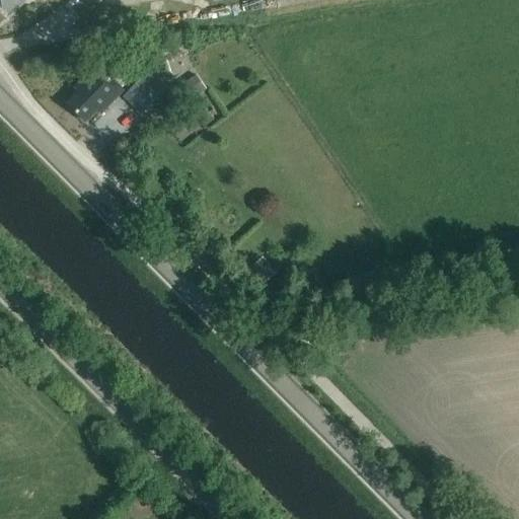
[(0,0),(0,7),(7,15),(21,0),(25,0),(27,1),(27,0),(0,0)]
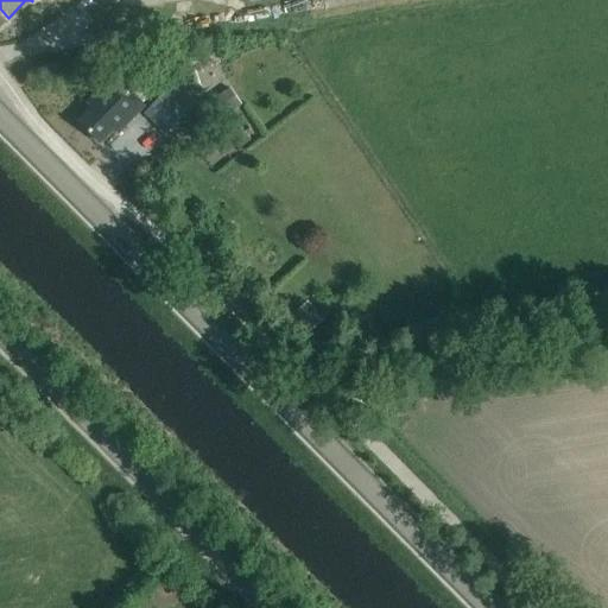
[(144,105),(113,75),(87,103),(92,109),(78,122),(101,144),(113,131),(118,134),(145,107),(144,105)]
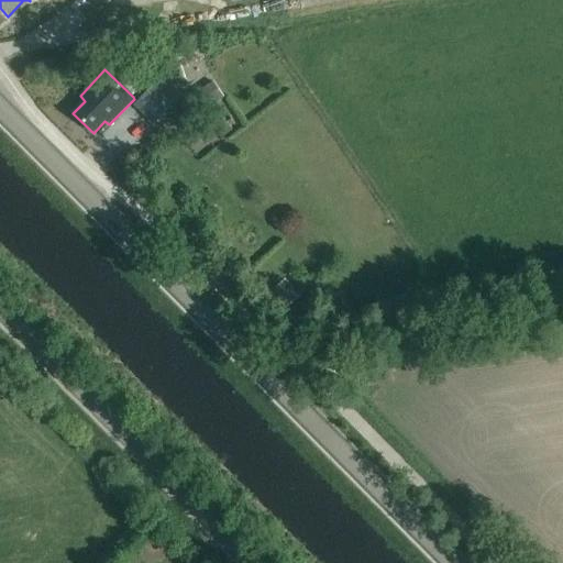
[(133,106),(153,124),(179,98),(161,77),(133,106)]
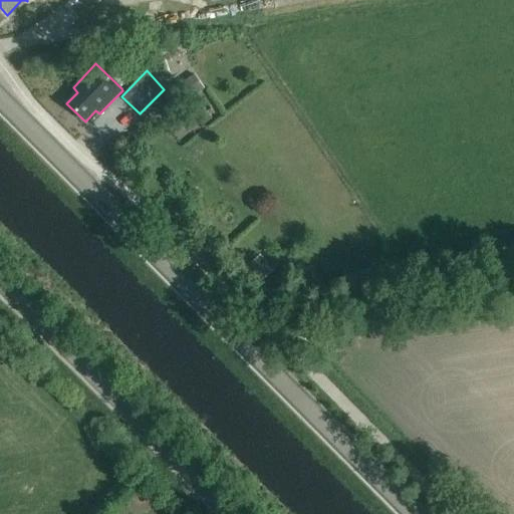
[(177,86),(188,101),(205,89),(194,74),(177,86)]
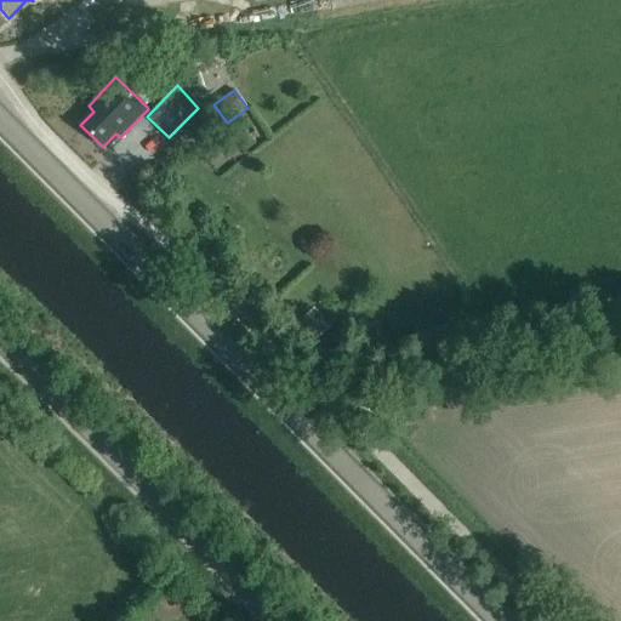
[(245,130),(235,137),(244,151),(255,144),(245,130)]
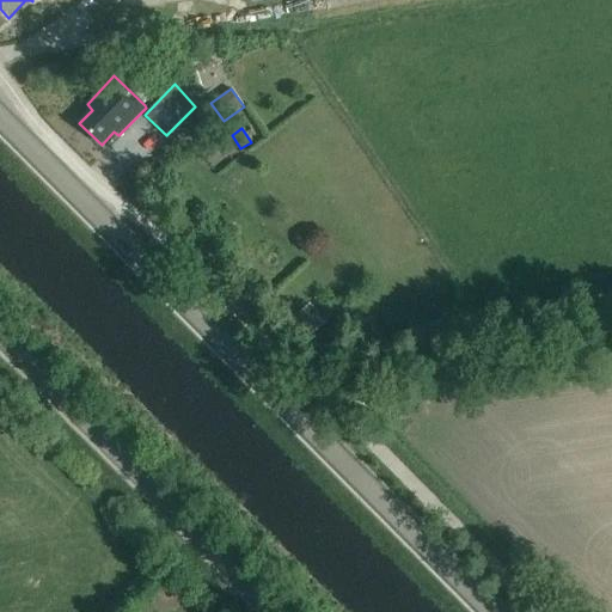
[(310,304),(289,322),(306,341),(326,322),(310,304)]
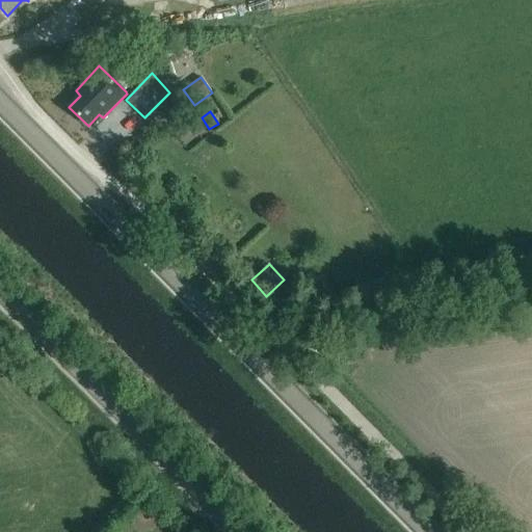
All buildings are outlined.
